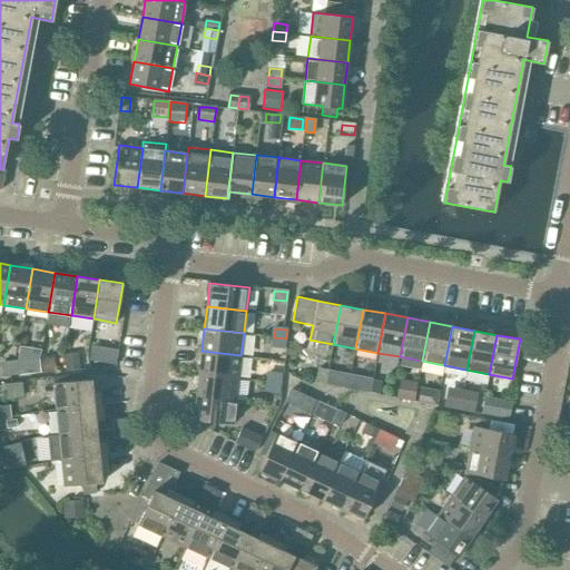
[(286,338),(274,337),(273,345),(285,346),(286,338)]
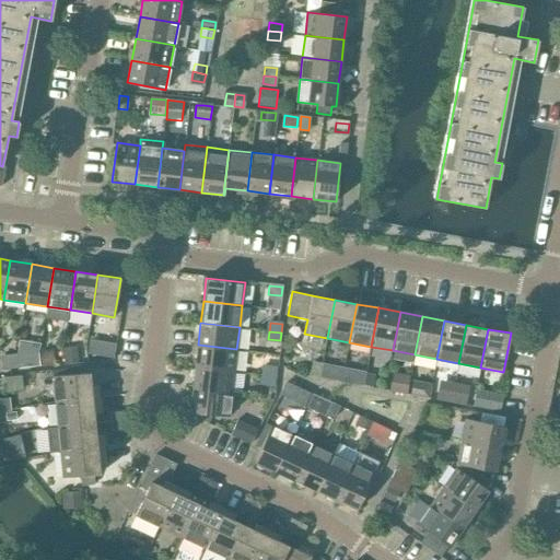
[(21,341),(18,357),(19,368),(39,364),(38,352),(39,346),(21,341)]
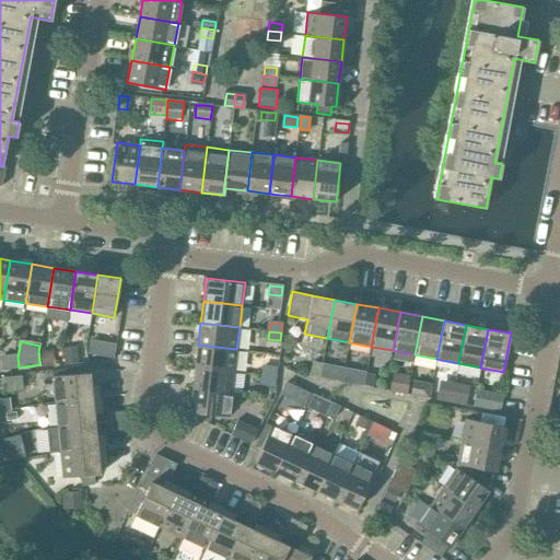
[(112,358),(114,345),(105,343),(103,357),(112,358)]
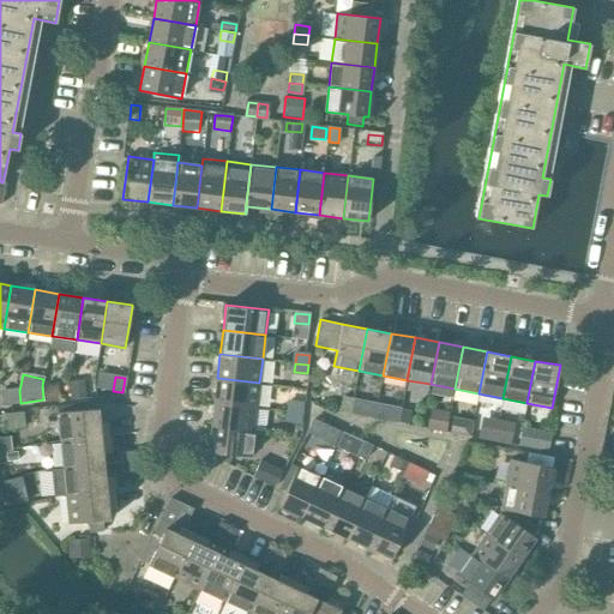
[(257,408),(259,383),(217,378),(215,402),(257,408)]
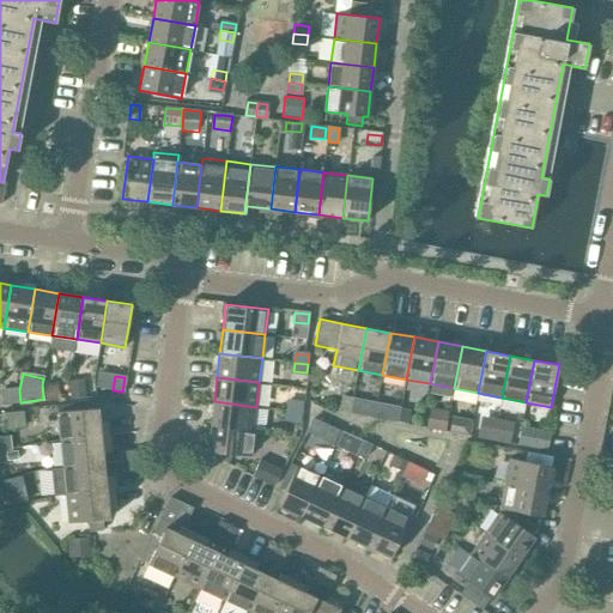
[(58,386),(46,387),(47,401),(59,400),(58,386)]
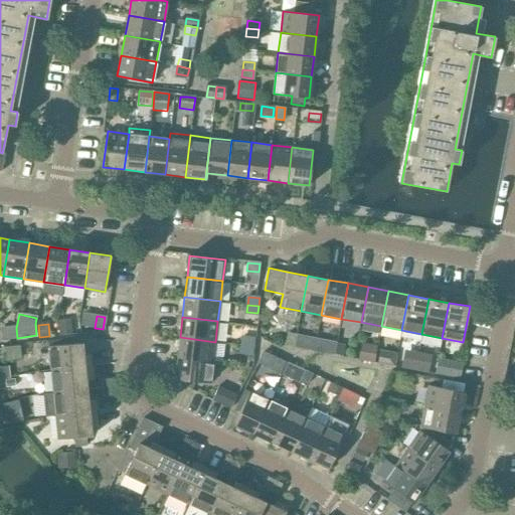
[(16,326),(1,328),(3,339),(17,338),(16,328),(16,326)]
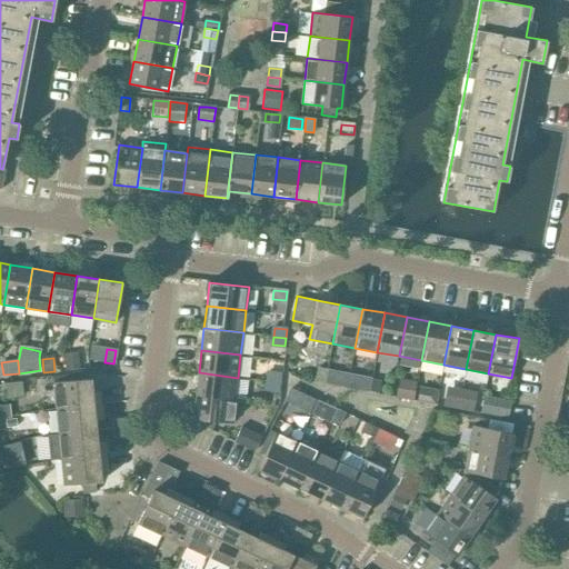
[(317,380),(319,381),(325,382),(327,369),(319,368),(317,380)]
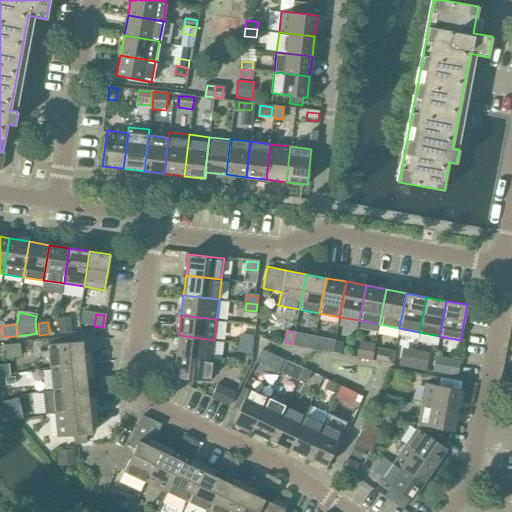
[(294,332),(292,344),(300,345),(302,334),(294,332)]
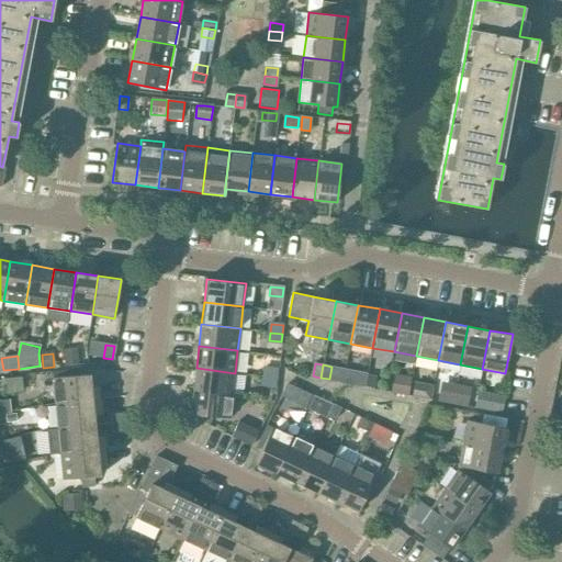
[(233,395),(235,373),(197,368),(193,391),(233,395)]
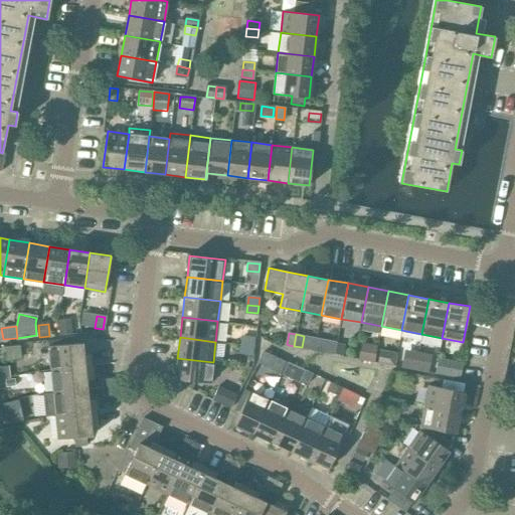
[(242,345),(254,346),(254,339),(243,337),(242,345)]
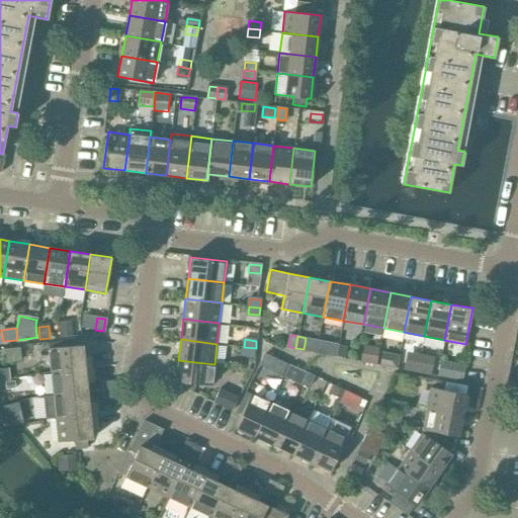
[(336,355),(338,344),(331,342),(329,354),(336,355)]
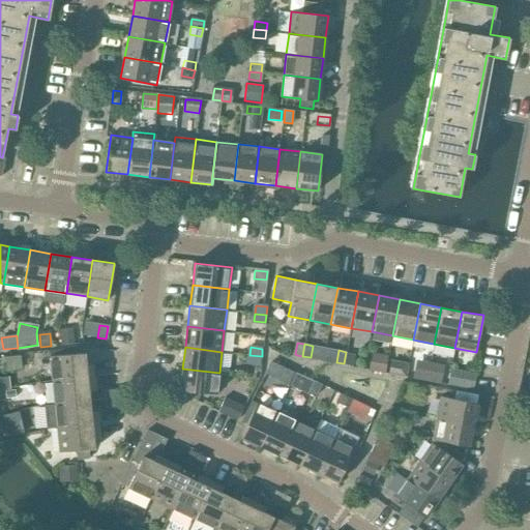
[(346,352),(344,363),(352,365),(354,353),(346,352)]
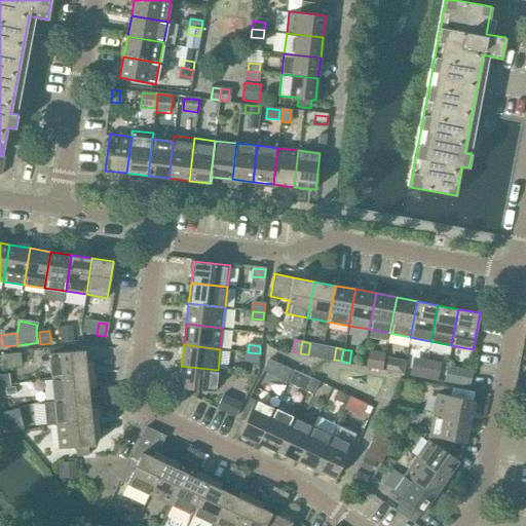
[(52,378),(92,374),(90,361),(80,362),(79,350),(49,353),(52,378)]
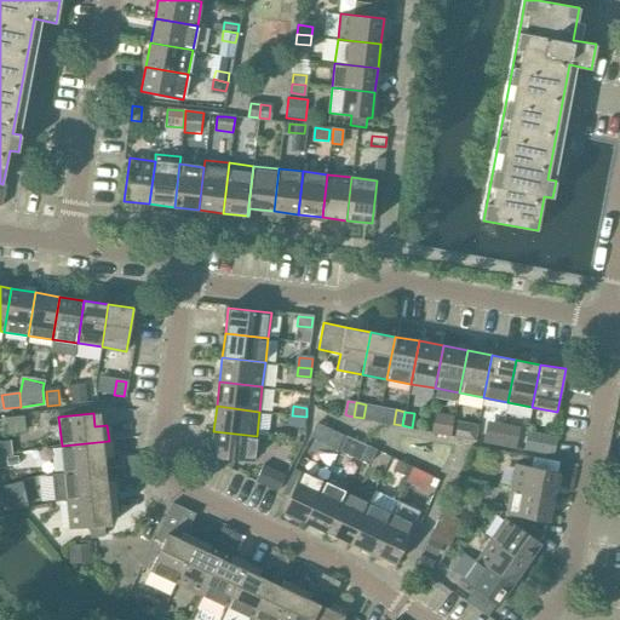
[(451,436),(454,417),(435,413),(431,432),(451,436)]
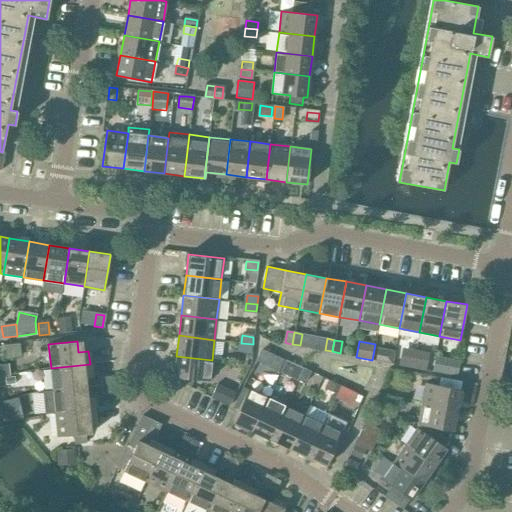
[(10,344),(12,358),(21,357),(20,343),(10,344)]
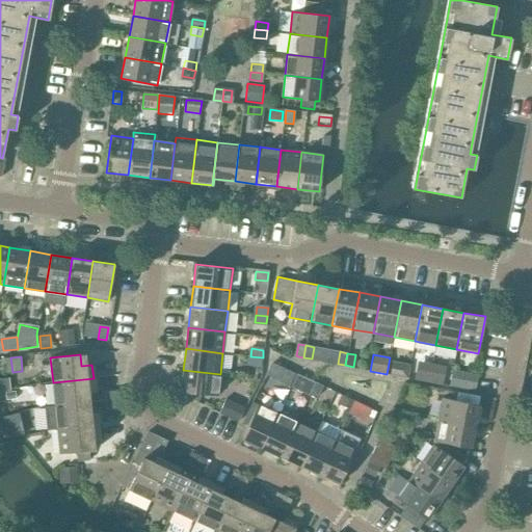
[(263,357),(250,356),(249,364),(262,366),(263,357)]
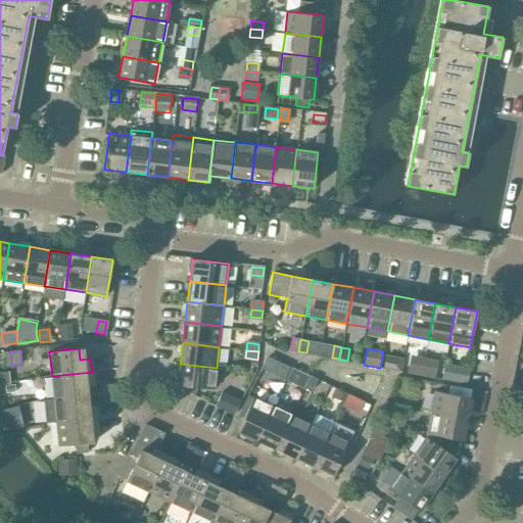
[(2,367),(12,366),(10,351),(1,352),(2,367)]
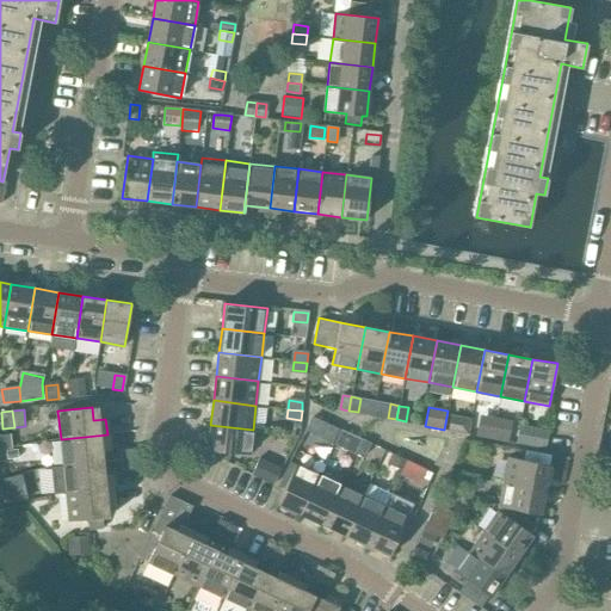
[(471,419),(451,415),(448,431),(468,434),(471,419)]
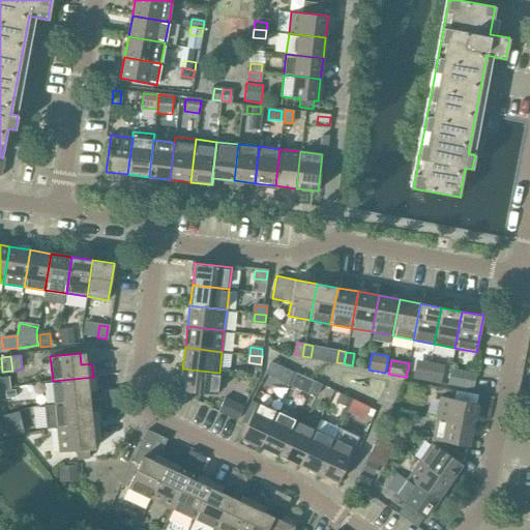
[(417,360),(413,378),(428,381),(431,363),(417,360)]
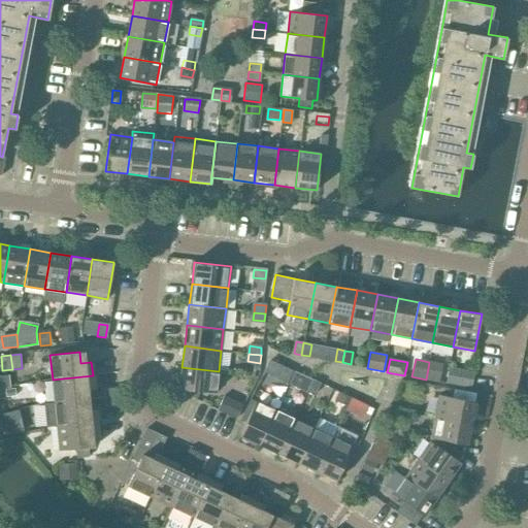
[(277,364),(270,361),(265,372),(272,375),(277,364)]
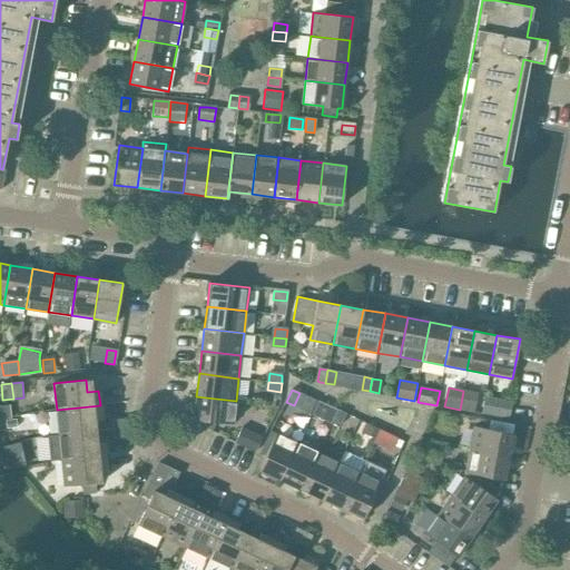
[(463,391),(460,410),(473,412),(478,394),(463,391)]
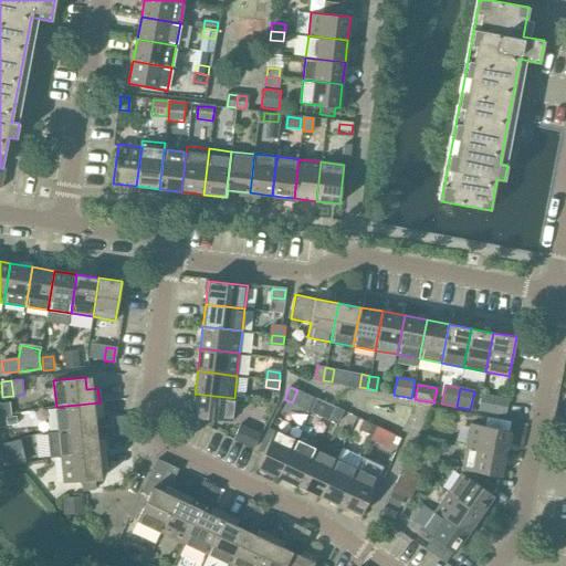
[(195,394),(192,417),(231,421),(234,398),(195,394)]
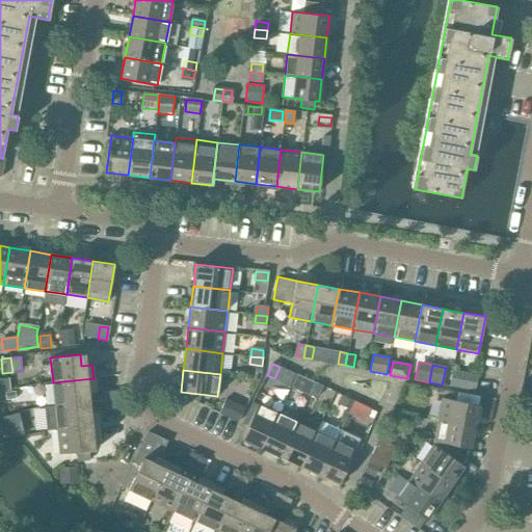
[(473,391),(477,375),(452,370),(449,387),(473,391)]
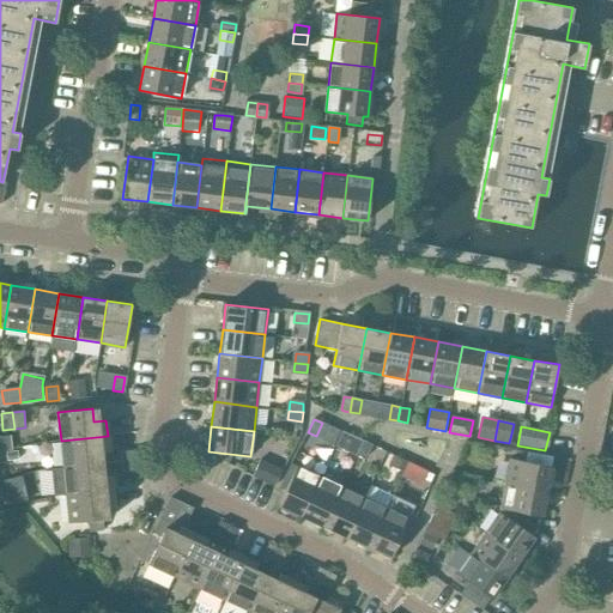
[(357,455),(363,442),(341,432),(335,445),(357,455)]
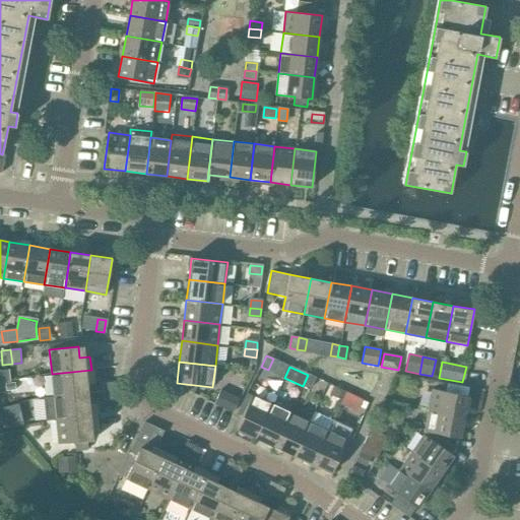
[(52,374),(54,396),(82,393),(81,383),(92,382),(91,370),(52,374)]
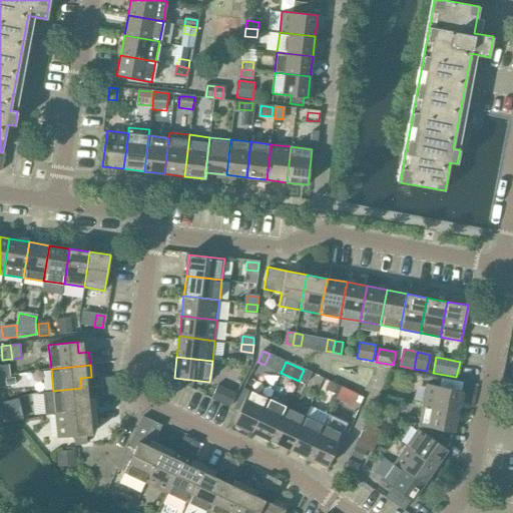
[(304,370),(299,381),(306,384),(311,374),(304,370)]
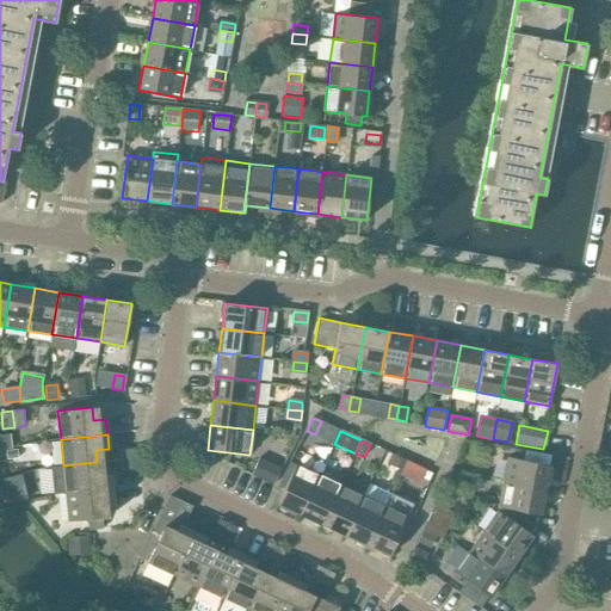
[(598,460),(606,461),(609,446),(599,446),(598,460)]
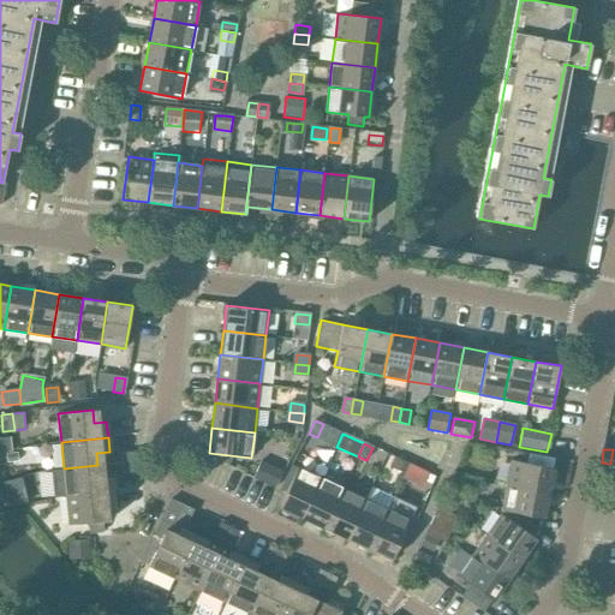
[(121,463),(137,461),(137,452),(120,454),(121,463)]
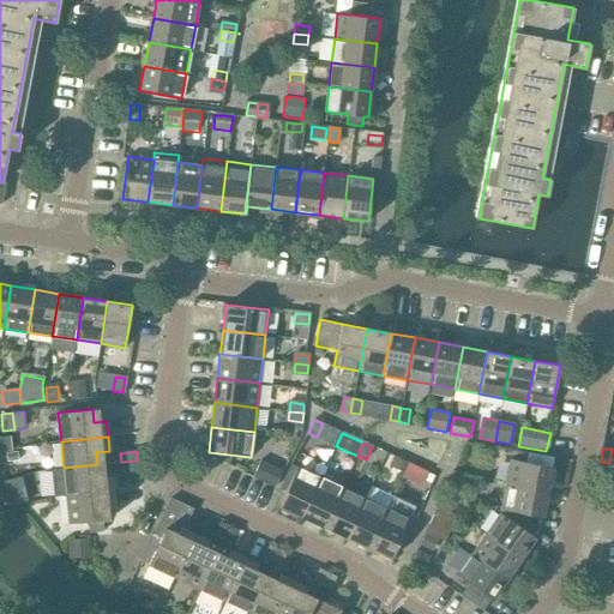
[(393,457),(389,467),(403,474),(408,463),(393,457)]
